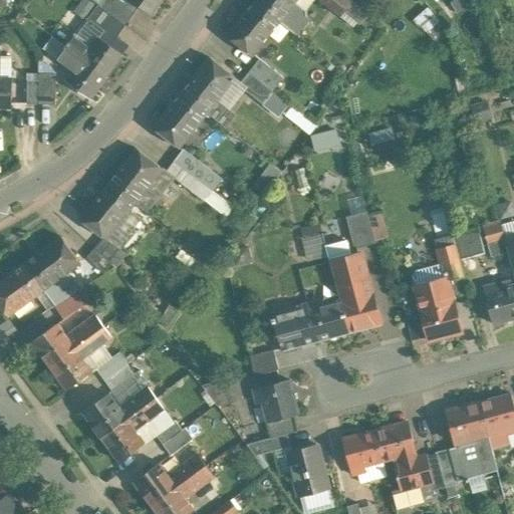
[(124,2),(120,0),(104,0),(100,6),(125,24),(136,11),(124,2)]
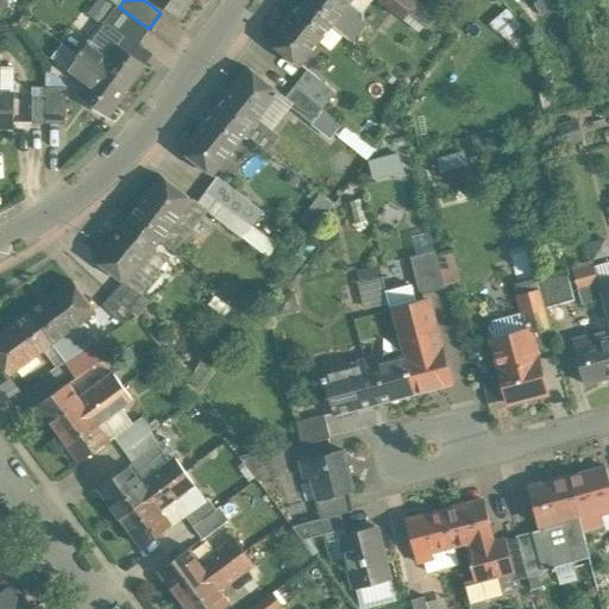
[(149,0),(148,2),(161,13),(165,7),(180,18),(192,0),(149,0)]
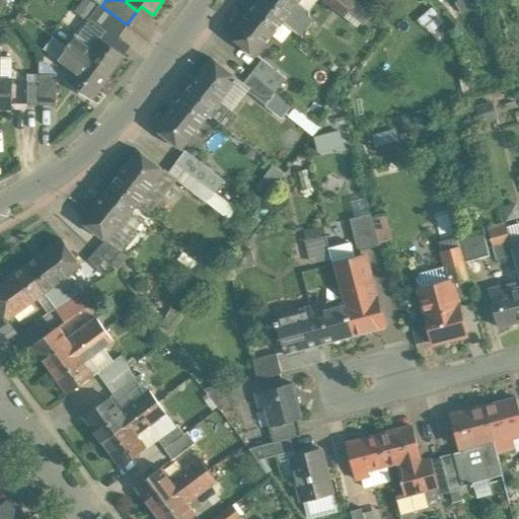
[(298,0),(257,0),(257,1),(282,20),(296,32),(309,16),(309,10),(297,1),(298,0)]
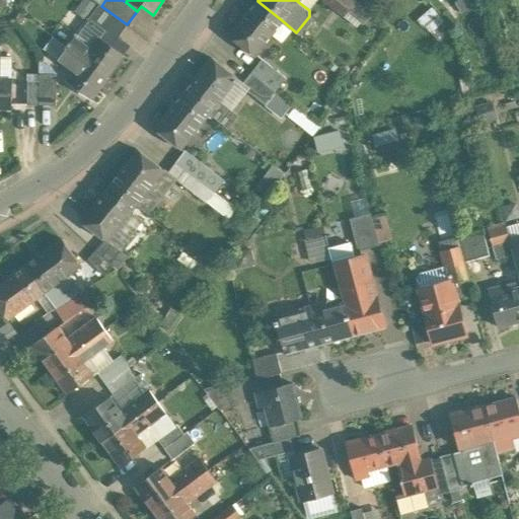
[(356,1),(355,0),(321,0),(344,16),(348,11),(356,1)]
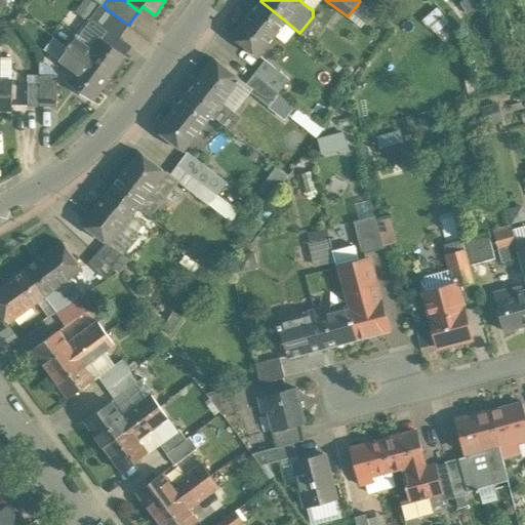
[(260,1),(232,37),(256,56),(285,21),(260,1)]
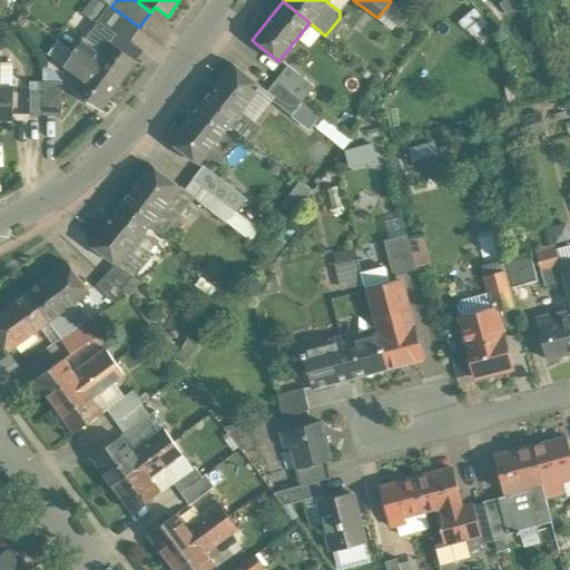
[(408,15),(391,1),(382,12),(396,23),(399,26),(408,15)]
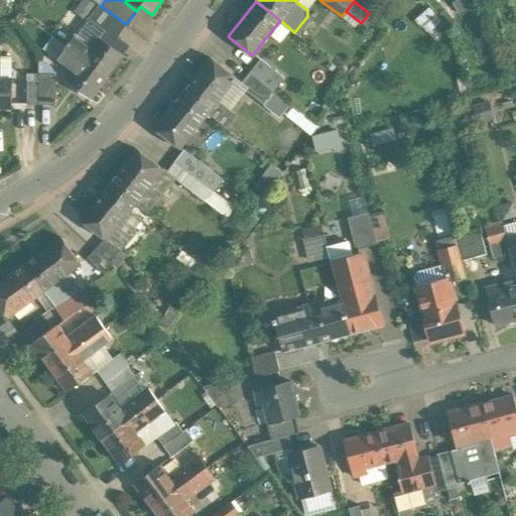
[(126,24),(101,6),(91,19),(105,30),(116,38),(126,24)]
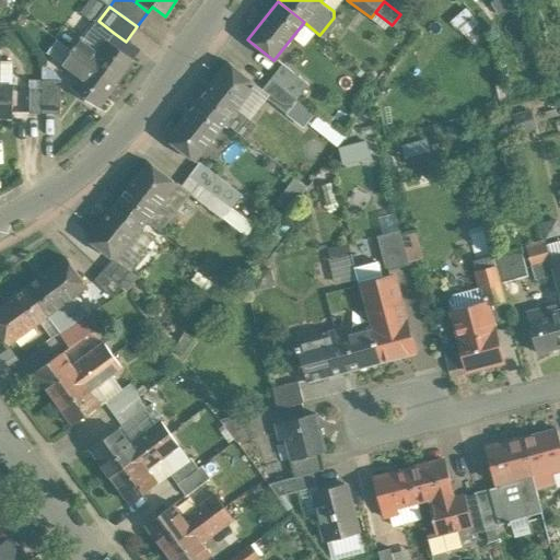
[(452,19),(464,32),(478,21),(467,7),(452,19)]
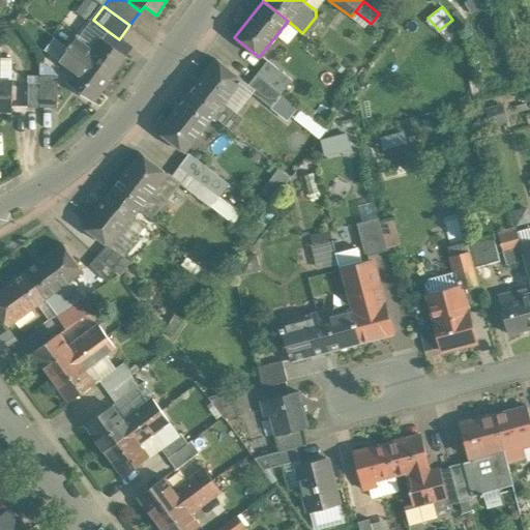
[(369,22),(355,11),(351,17),(364,27),(369,22)]
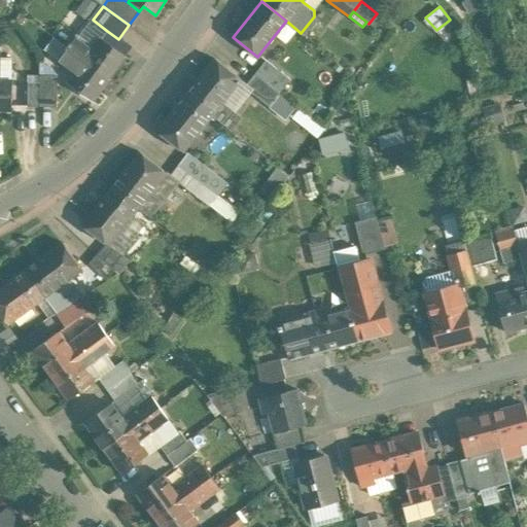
[(118,39),(107,31),(94,48),(84,61),(109,78),(126,56),(113,46),(118,39)]
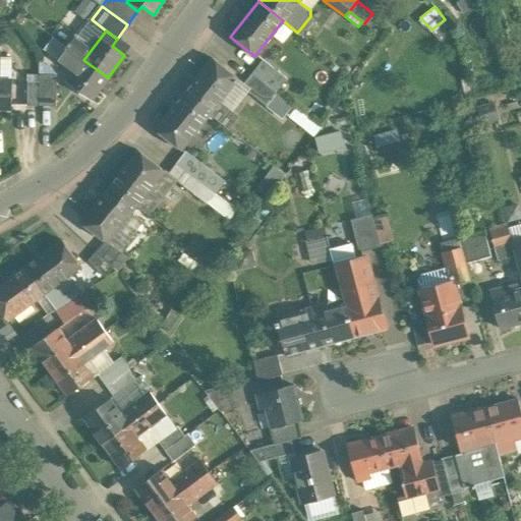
[(93,48),(74,36),(66,47),(83,60),(93,48)]
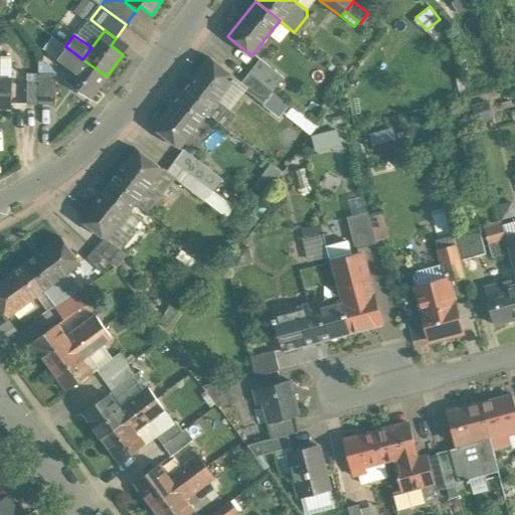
[(82,59),(65,46),(56,57),(74,70),(82,59)]
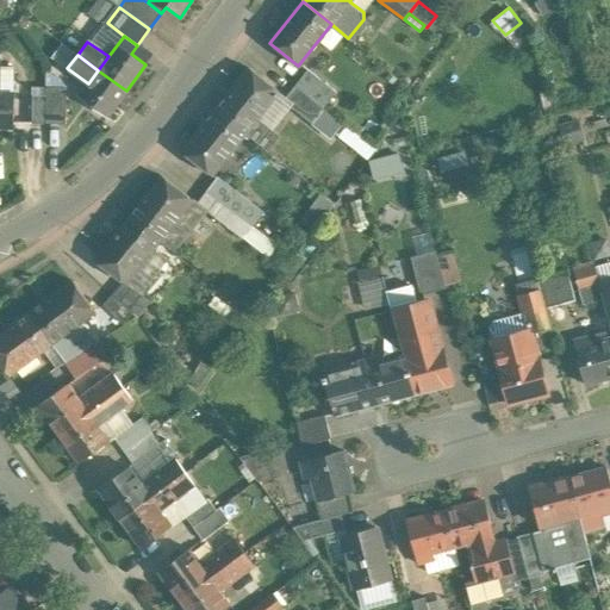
[(249,69),(216,110),(246,132),(278,91),(249,69)]
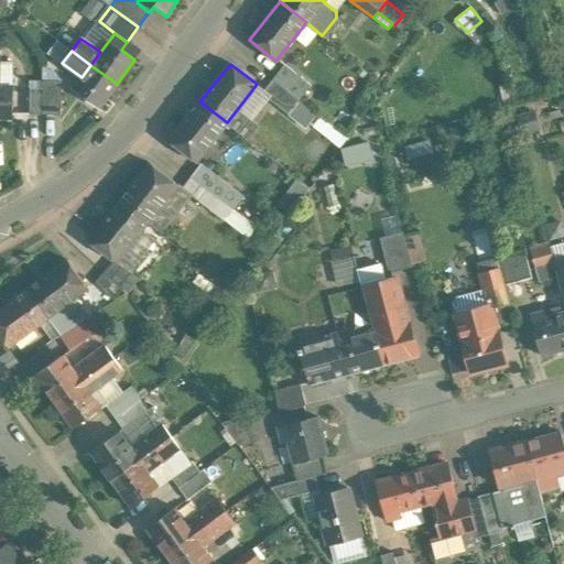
[(311,85),(284,64),(273,78),(300,99),(311,85)]
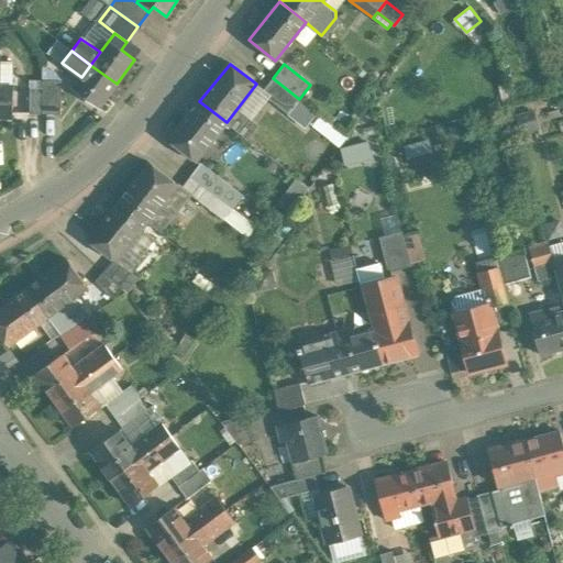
[(117,84),(90,65),(81,77),(73,89),(99,108),(117,84)]
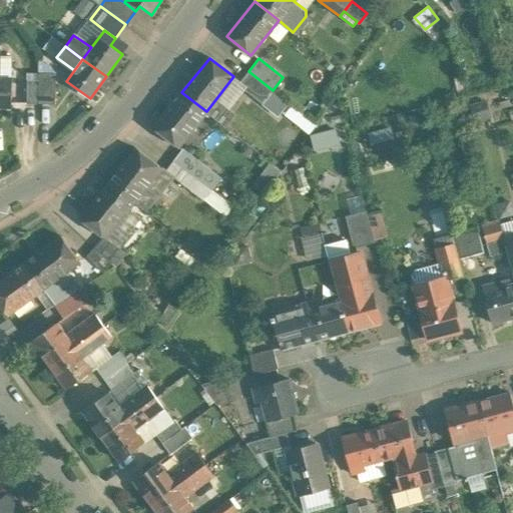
[(273,90),(248,71),(237,85),(263,104),(273,90)]
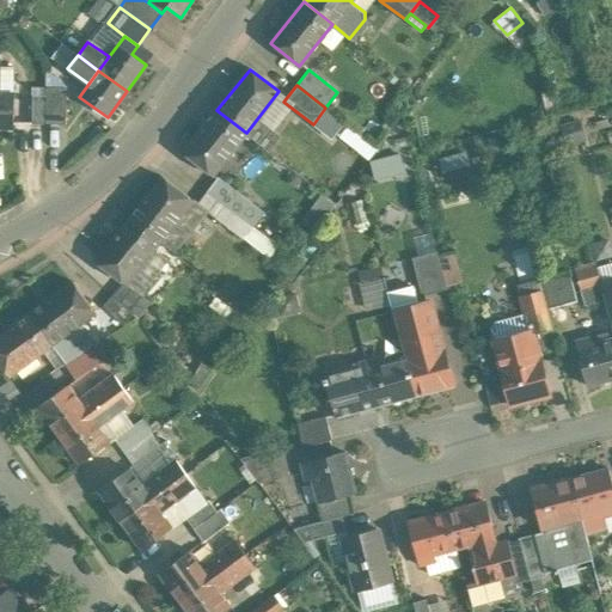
[(66,87),(47,87),(47,96),(47,123),(66,123),(66,87)]
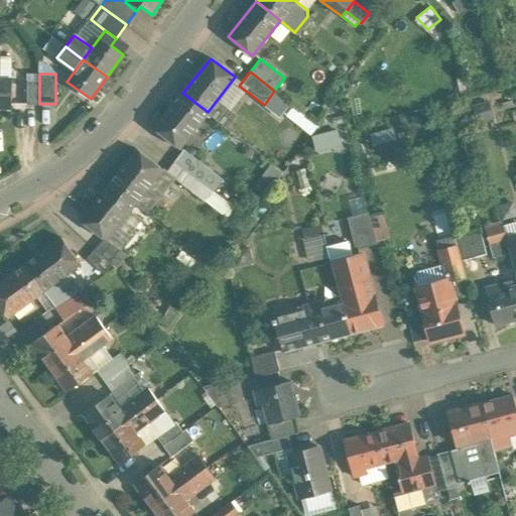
[(12,79),(0,78),(0,107),(11,108),(12,79)]
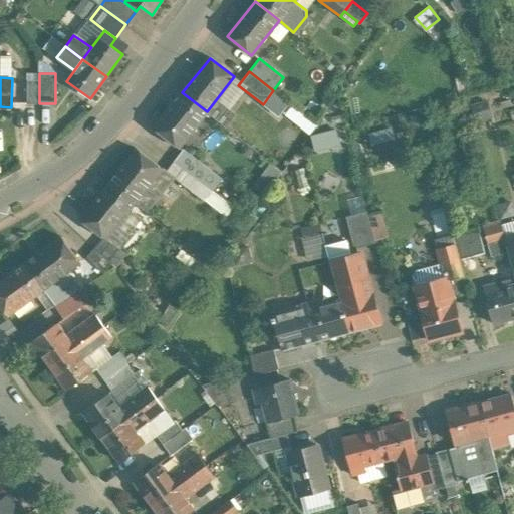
[(39,80),(27,80),(27,103),(39,103),(39,80)]
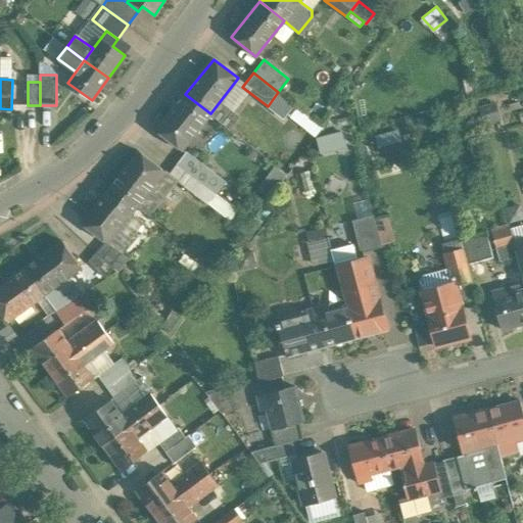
[(210,113),(185,94),(156,130),(182,150),(210,113)]
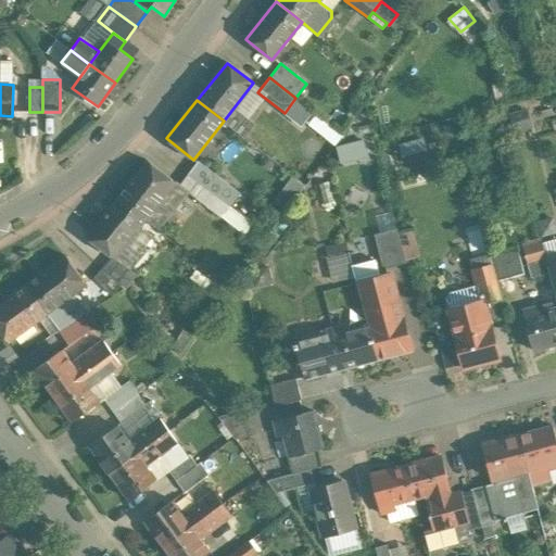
[(315,110),(307,118),(335,143),(342,135),(315,110)]
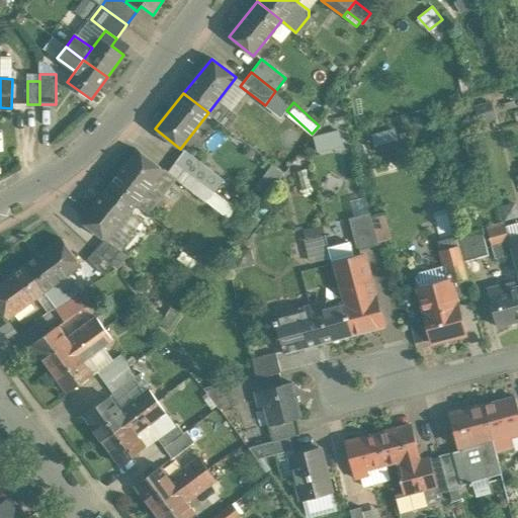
[(318,150),(343,144),(339,127),(314,135),(318,150)]
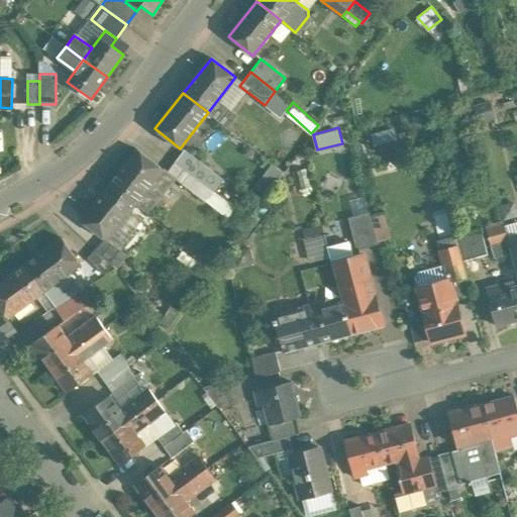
[(163,169),(138,149),(110,185),(134,204),(135,204),(163,169)]
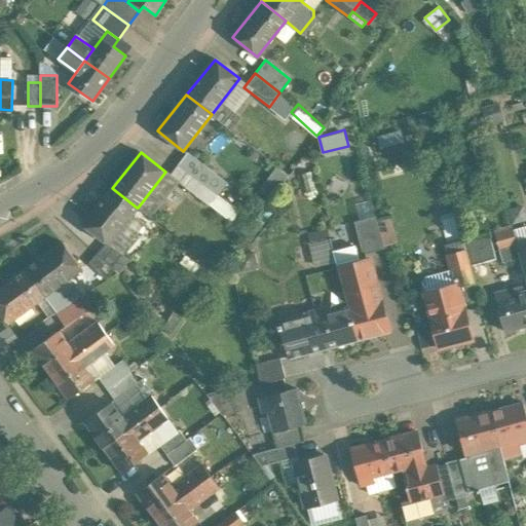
[(227,183),(188,152),(178,164),(218,194),(227,183)]
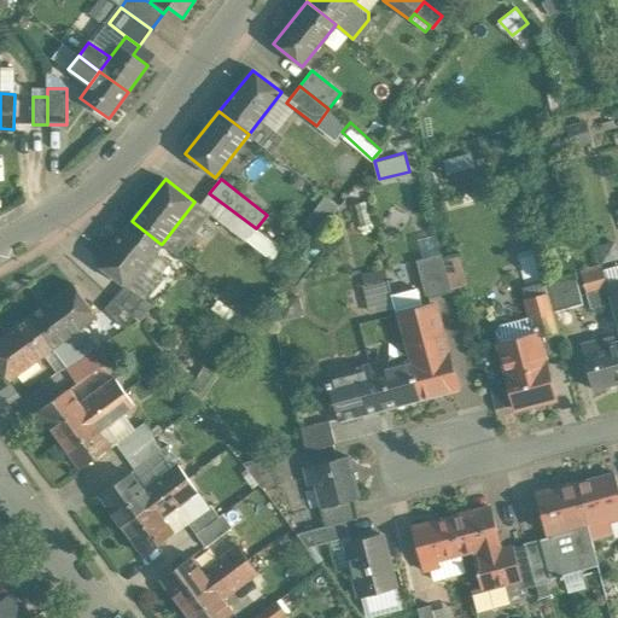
[(256,228),(209,193),(199,207),(245,242),(256,228)]
